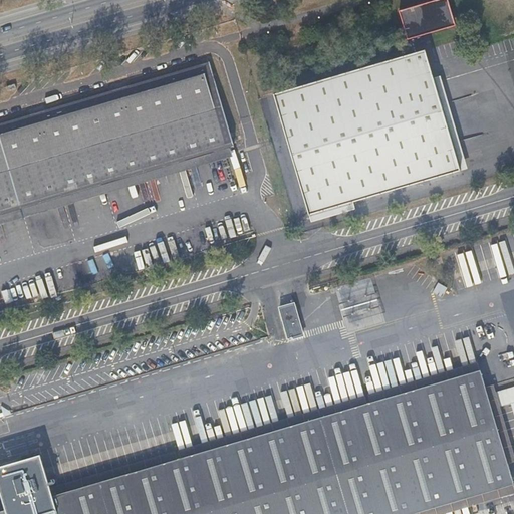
[(461,169),(425,47),(424,42),(425,41),(424,36),(422,37),(421,32),(456,22),(449,0),(423,0),(399,7),(412,50),(274,91),(309,213),(354,200),(461,169)]
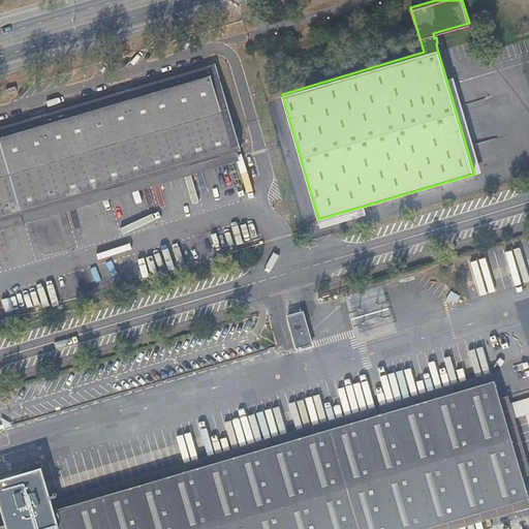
[(481,172),(444,47),(437,49),(474,174),(481,172)]
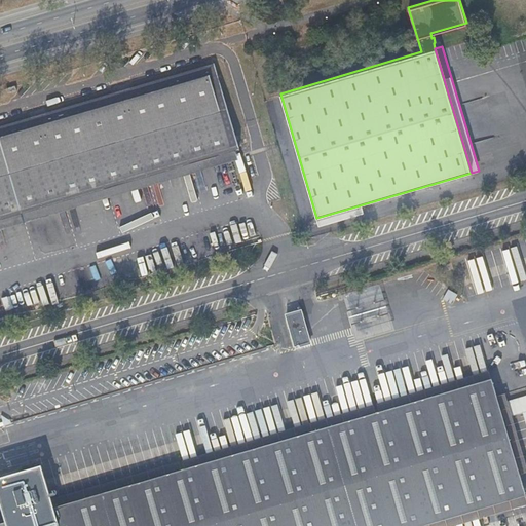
[(48,115),(116,96),(115,94),(130,89),(132,91),(209,68),(209,70),(216,68),(215,64),(0,126),(0,129),(32,120),(32,118),(47,114),(48,115)]
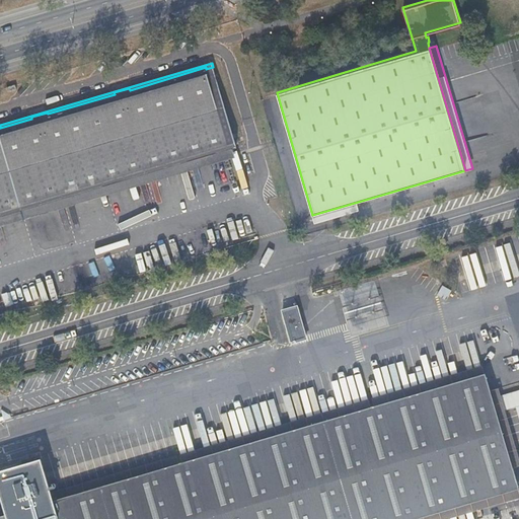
[(115,94),(48,114),(47,113),(31,117),(31,119),(0,128),(0,217),(237,148),(213,67),(206,69),(206,67),(130,90),(129,88),(114,92),(115,94)]
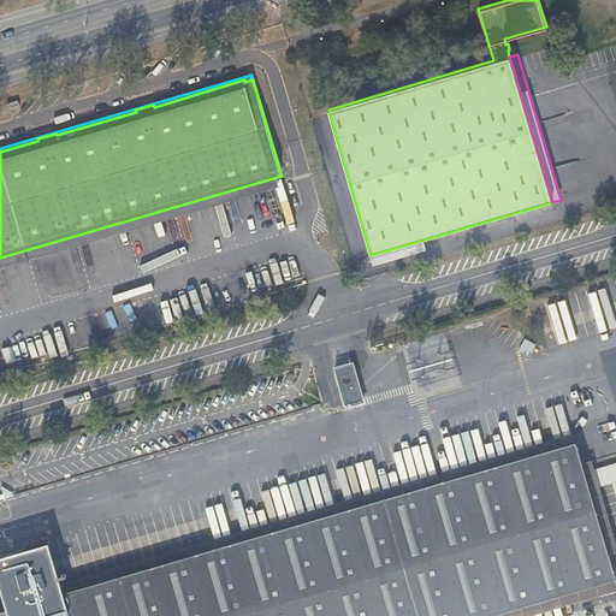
[(282,176),(0,258),(0,267),(284,184),(282,176)]
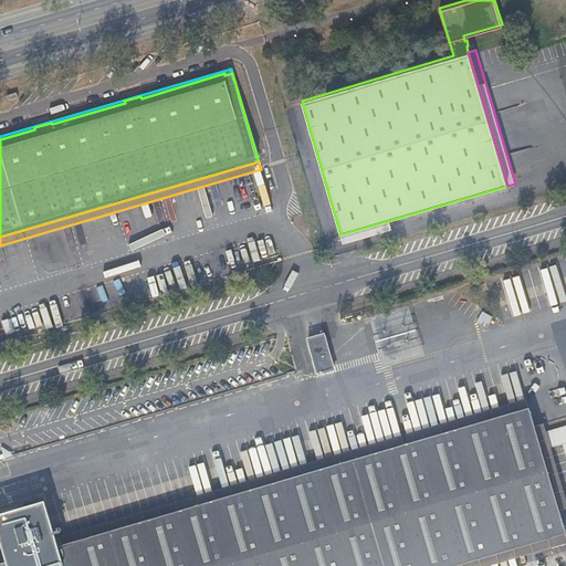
[(390,220),(341,234),(344,242),(392,228),(390,220)]
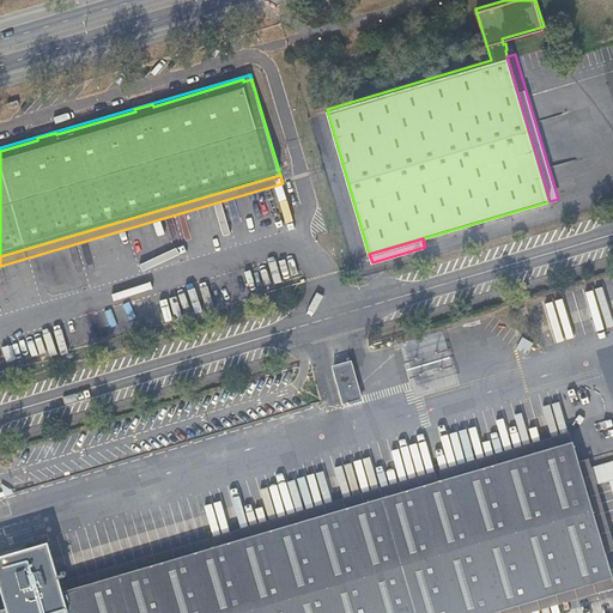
[(447,332),(404,343),(417,396),(460,386),(447,332)]
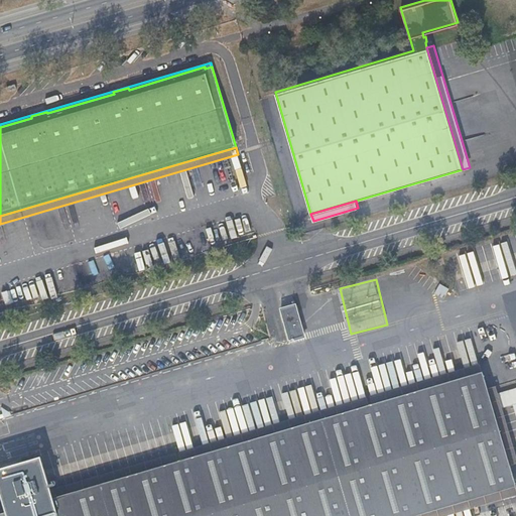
[(294,314),(298,329),(304,327),(300,312),(294,314)]
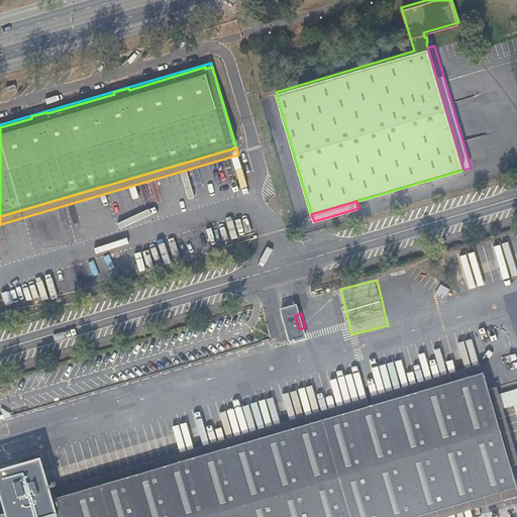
[(54,497),(484,371),(481,363),(52,489),(54,497)]
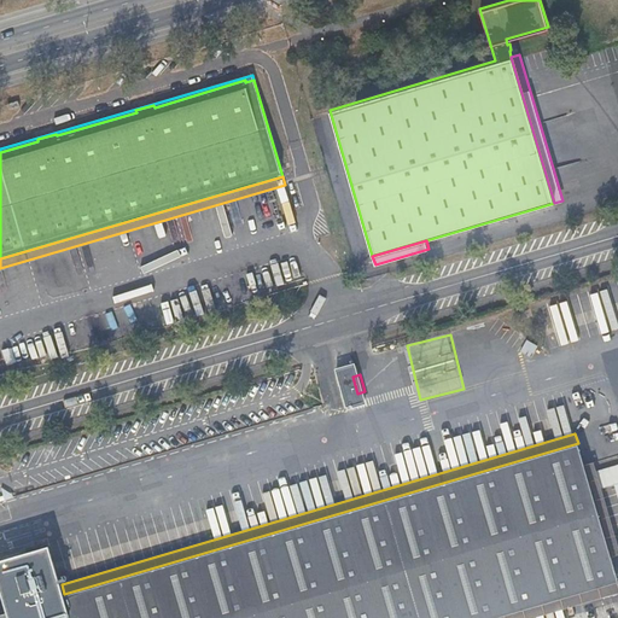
[(495,617),(617,582),(617,581),(611,557),(589,481),(578,443),(64,594),(62,584),(50,546),(0,559),(0,582),(6,601),(9,611),(0,613),(0,617),(495,617)]
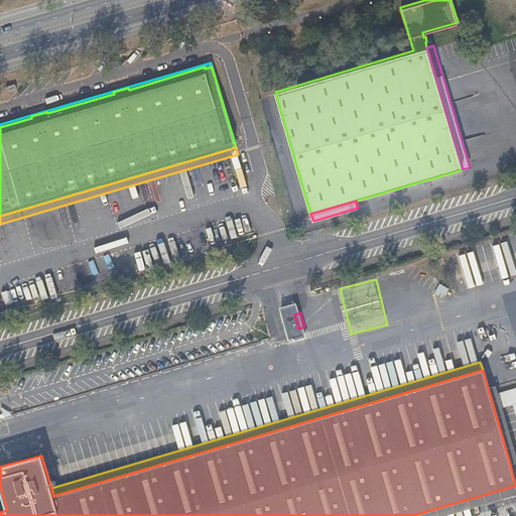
[(492,401),(510,465),(515,462),(515,453),(500,398),(492,401)]
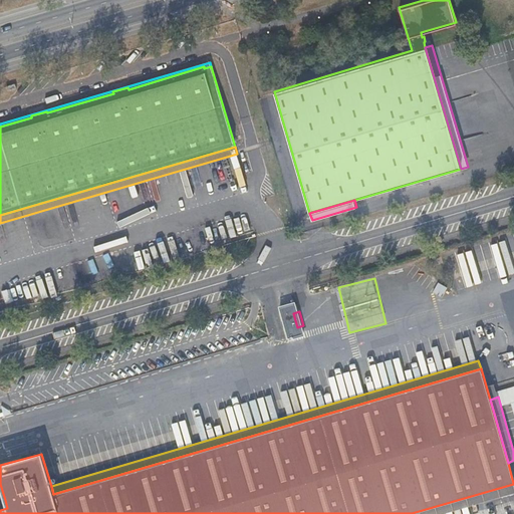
[(435,513),(513,491),(513,484),(412,513),(435,513)]
